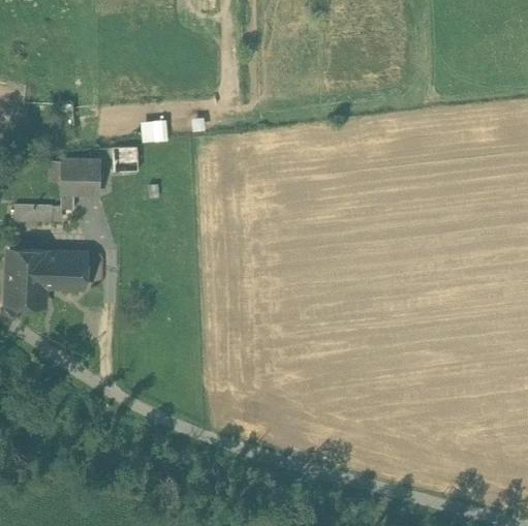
[(141,121),(141,143),(167,142),(166,120),(141,121)]
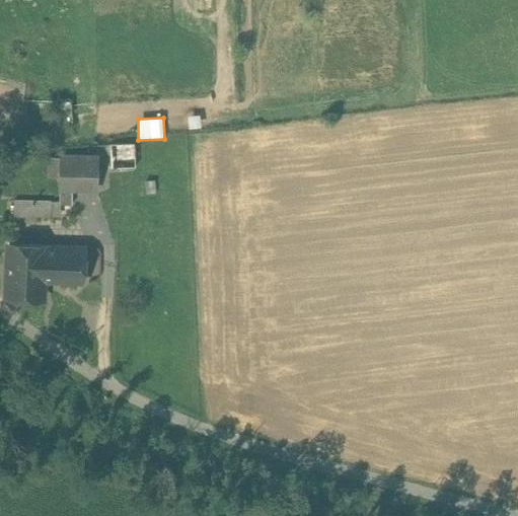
[(133,146),(109,147),(111,170),(135,169),(133,146)]
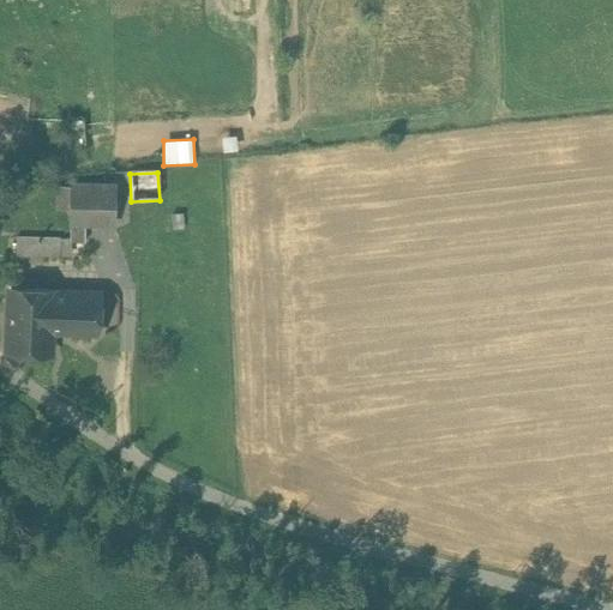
[(113,189),(72,188),(72,189),(71,212),(71,245),(84,246),(84,227),(112,227),(113,189)]
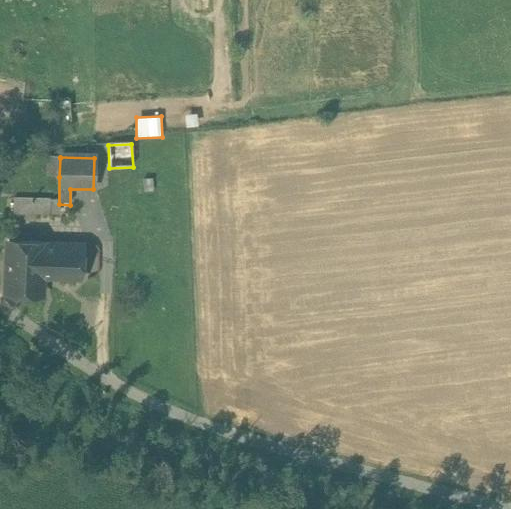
[(60,158),(47,158),(47,177),(59,177),(60,158)]
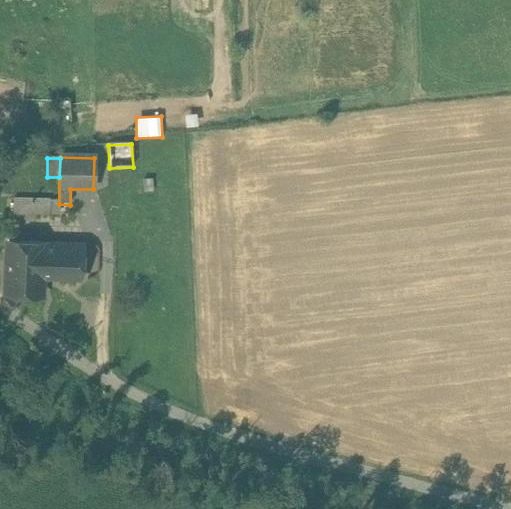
[(49,201),(13,200),(13,214),(49,215),(49,201)]
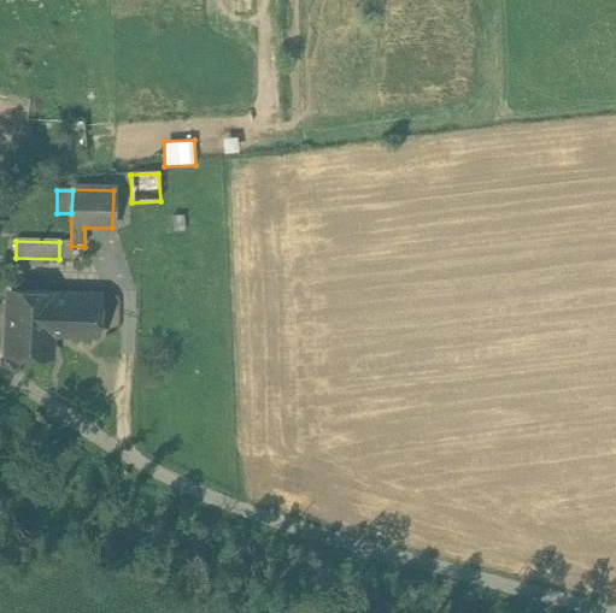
[(52,294),(10,292),(7,355),(48,358),(50,332),(52,296),(52,294)]
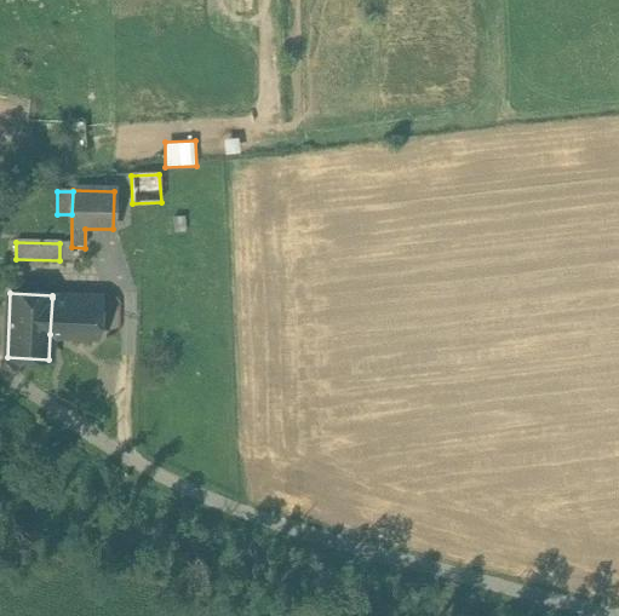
[(101,299),(52,298),(50,334),(70,335),(74,340),(89,341),(93,337),(98,337),(101,299)]
